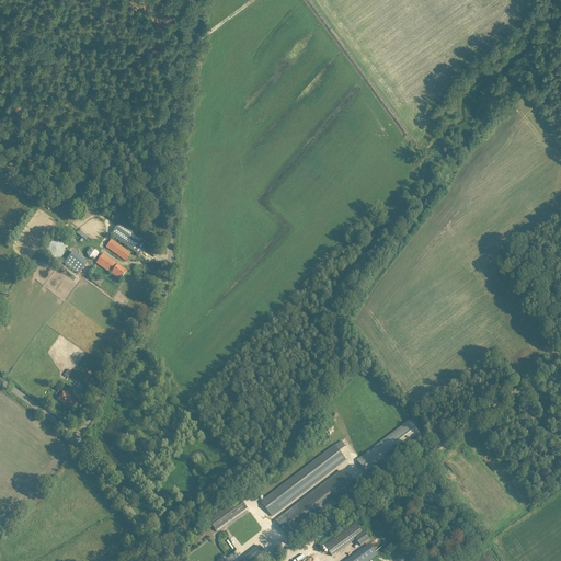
[(148,242),(121,221),(111,236),(139,255),(148,242)]
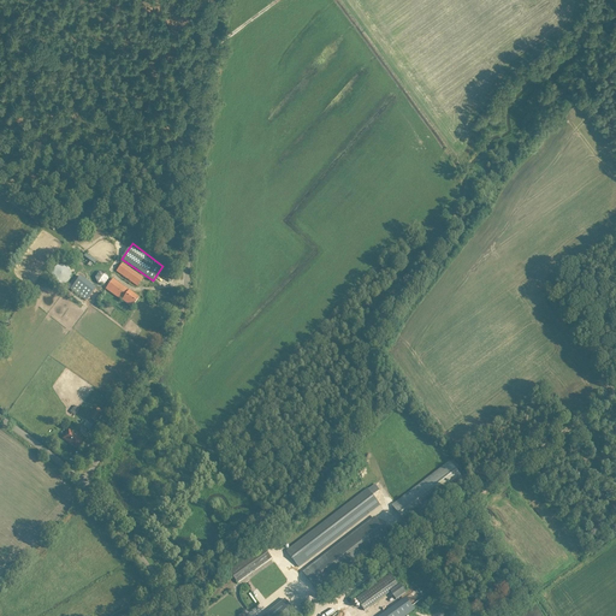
[(82,256),(93,265),(95,261),(84,253),(82,256)]
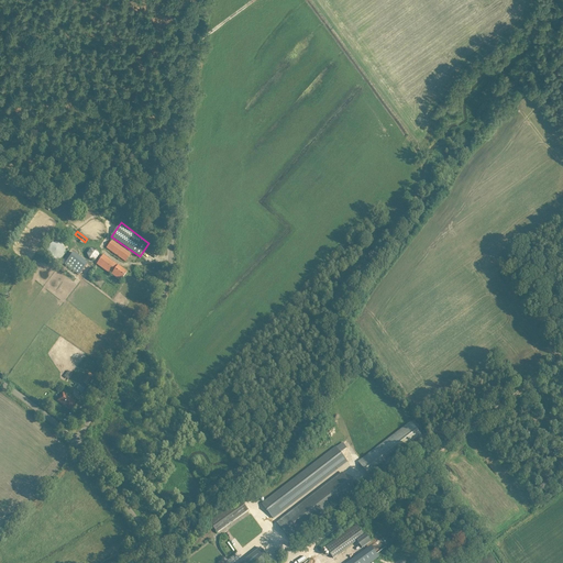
[(125,262),(131,254),(112,241),(107,249),(125,262)]
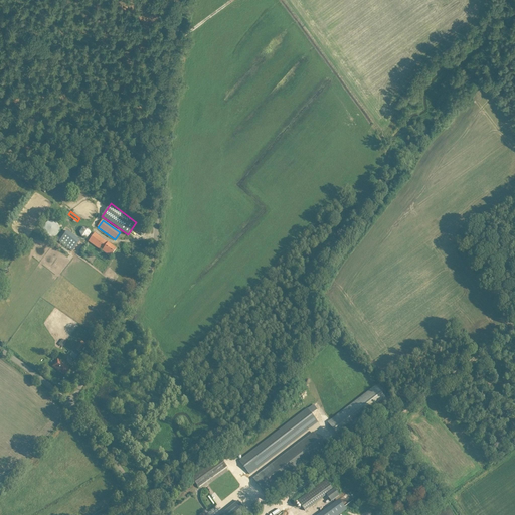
[(51,221),(50,221),(49,221),(48,222),(47,222),(47,223),(46,223),(45,223),(45,224),(44,225),(44,226),(43,226),(43,227),(43,228),(43,229),(43,230),(43,231),(43,232),(44,232),(44,233),(44,234),(45,234),(45,235),(46,235),(46,236),(47,236),(48,237),(49,237),(50,237),(51,237),(52,237),(53,237),(54,237),(55,236),(56,236),(56,235),(57,235),(57,234),(58,233),(58,232),(59,232),(59,231),(59,230),(59,229),(59,228),(59,227),(58,226),(58,225),(57,224),(56,223),(55,222),(54,222),(53,222),(53,221),(52,221),(51,221)]
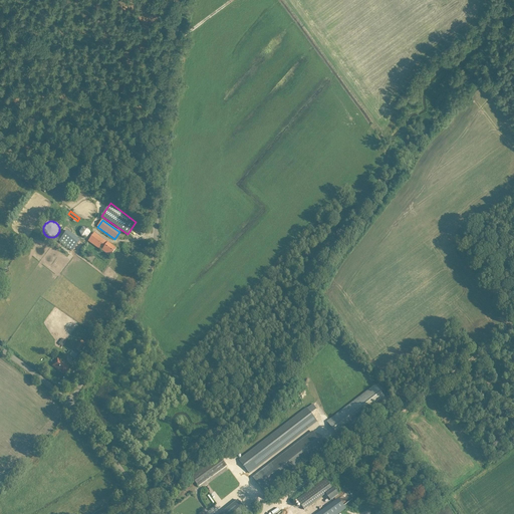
[(87,228),(82,227),(79,232),(81,237),(87,238),(90,233),(87,228)]
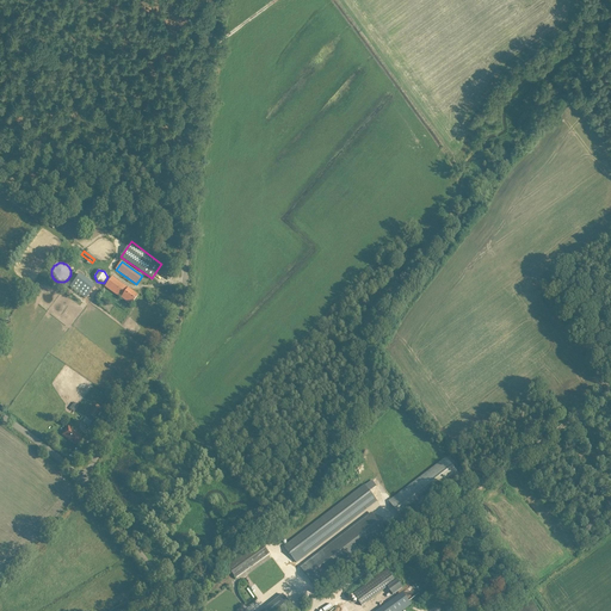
[(85,297),(93,283),(75,275),(68,289),(85,297)]
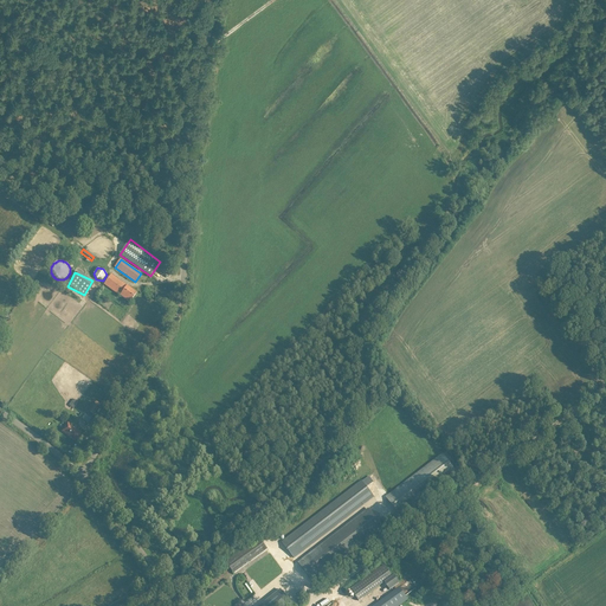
[(137,294),(111,275),(104,284),(130,303),(137,294)]
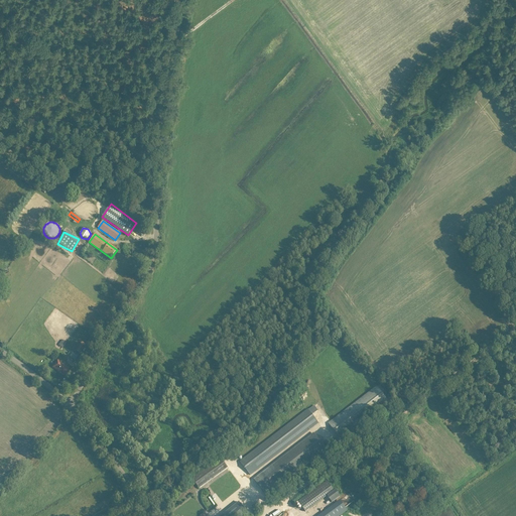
[(82,342),(80,345),(81,346),(77,351),(80,354),(86,345),(82,342)]
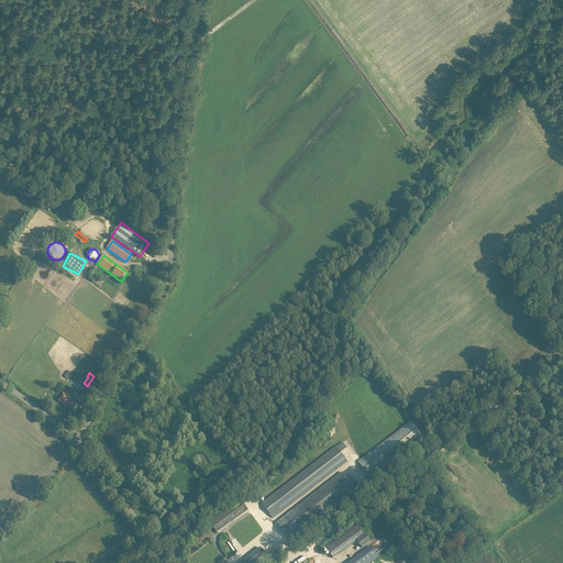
[(75,388),(80,393),(85,387),(79,383),(75,388)]
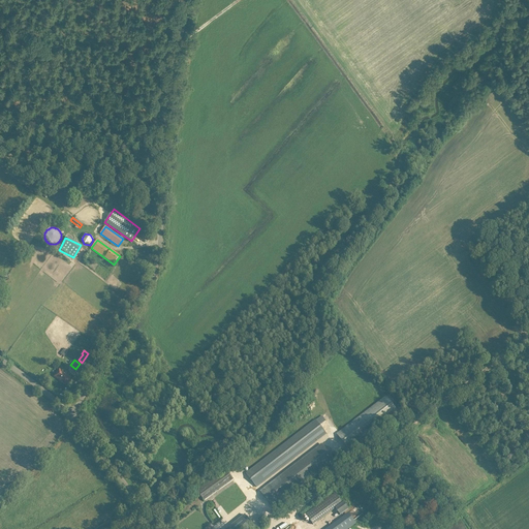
[(59,369),(54,376),(65,384),(70,378),(59,369)]
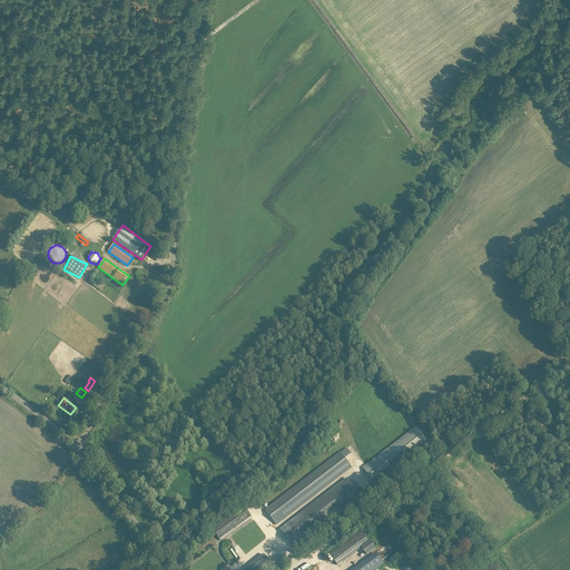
[(363,469),(372,480),(375,484),(429,444),(416,428),(363,469)]
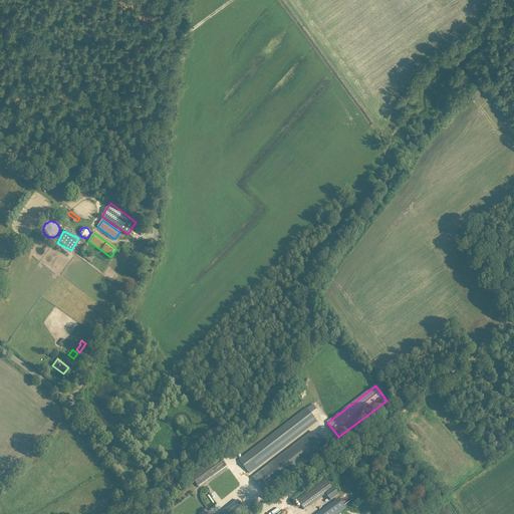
[(249,474),(317,422),(311,413),(316,409),(312,404),(307,409),(306,408),(239,460),(249,474)]
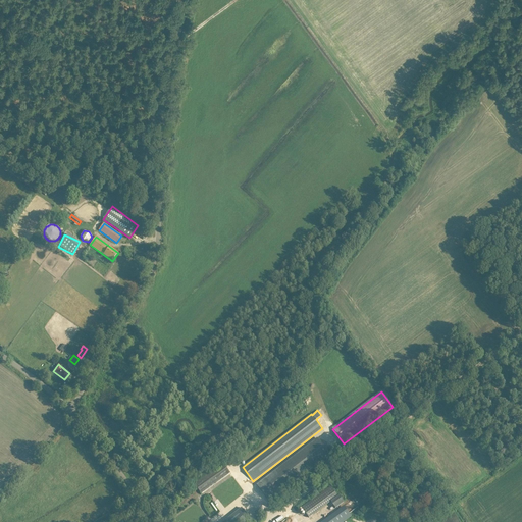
[(317,438),(256,485),(269,502),(326,458),(327,460),(331,457),(317,438)]
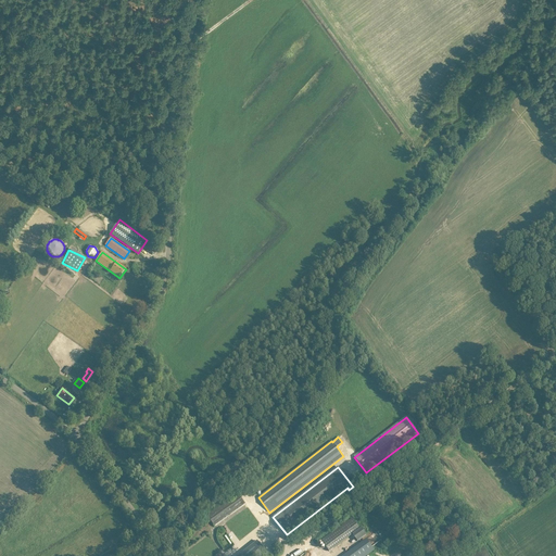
[(215,527),(245,504),(238,493),(206,516),(215,527)]
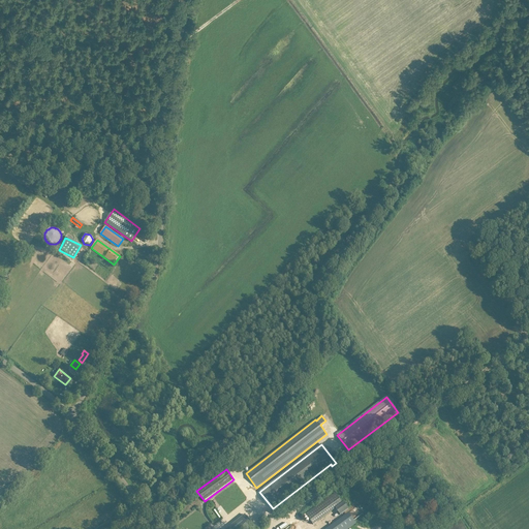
[(335,493),(306,515),(313,525),(335,508),(340,516),(348,509),(344,502),(342,503),(335,493)]
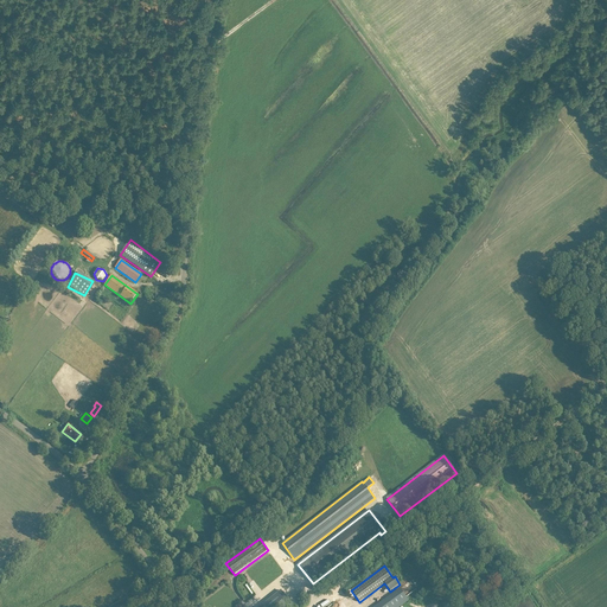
[(260,569),(256,572),(262,580),(266,577),(260,569)]
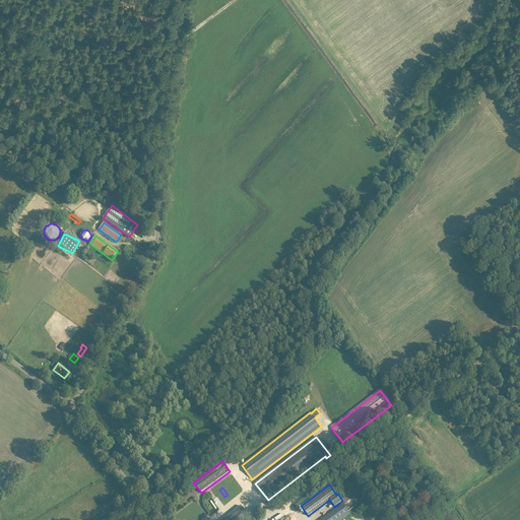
[(342,504),(320,519),(340,519),(349,514),(342,504)]
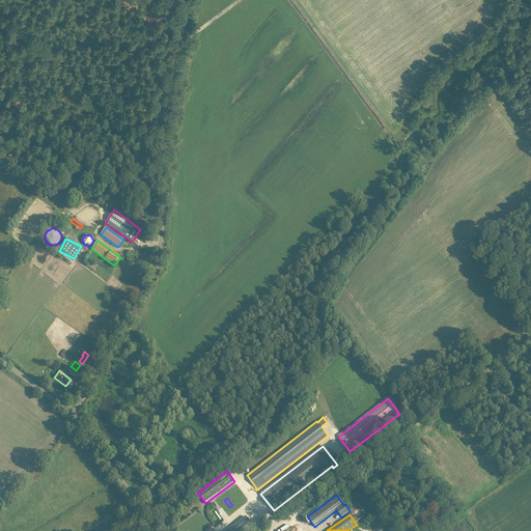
[(264,518),(258,523),(261,527),(268,522),(264,518)]
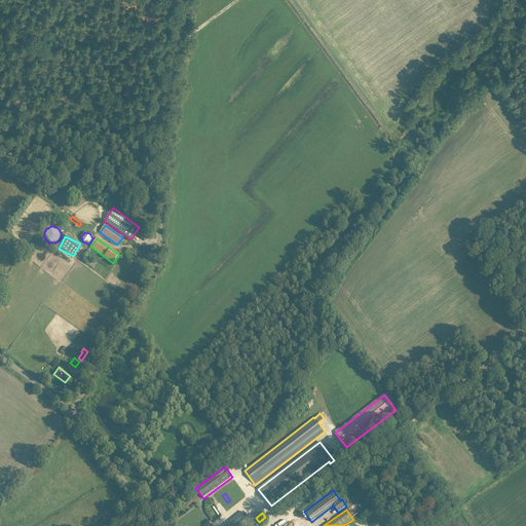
[(239,516),(225,525),(247,525),(246,524),(239,516)]
